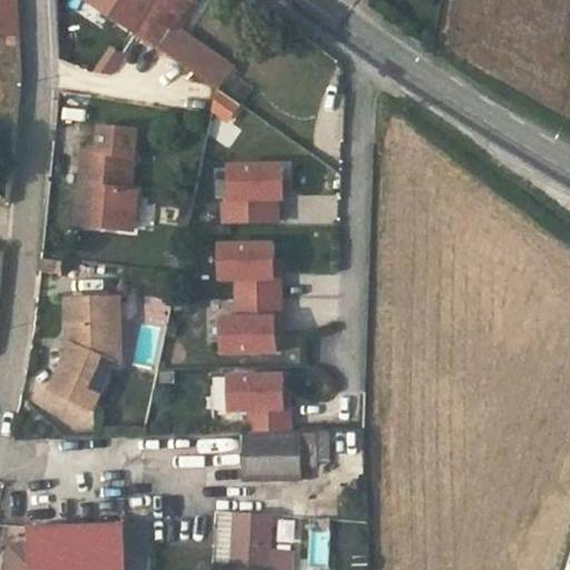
[(0,0),(0,35),(23,33),(20,0),(0,0)]
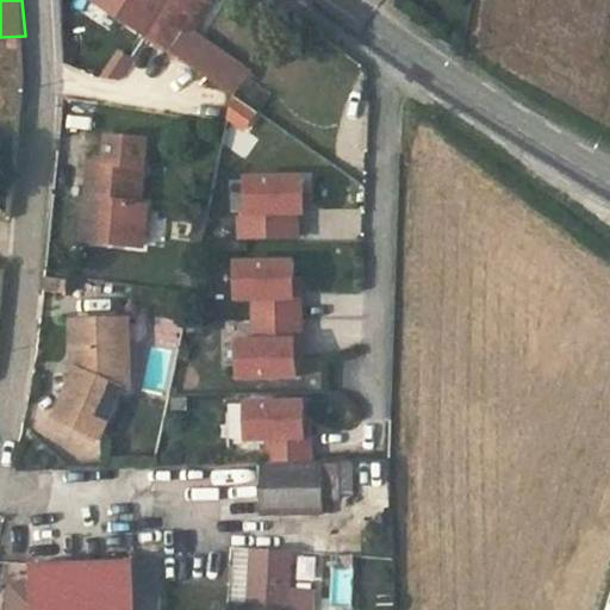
[(95,0),(139,29),(157,0),(95,0)]
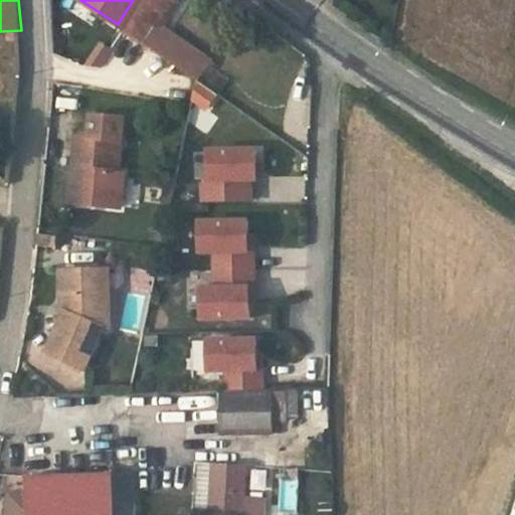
[(176,0),(133,0),(118,24),(146,43),(159,25),(176,0)]
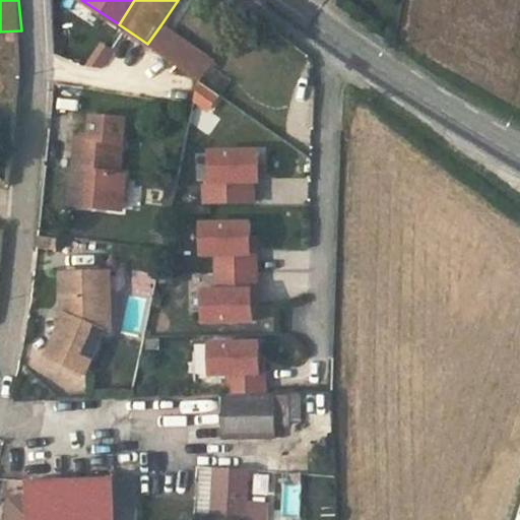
[(147,44),(198,78),(211,60),(160,25),(147,44)]
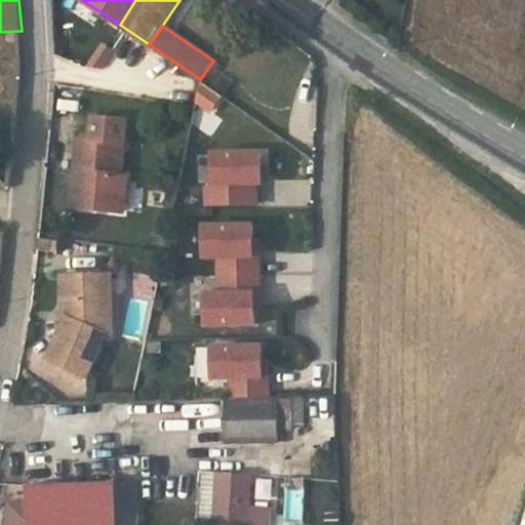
[(101,70),(113,49),(101,42),(88,62),(101,70)]
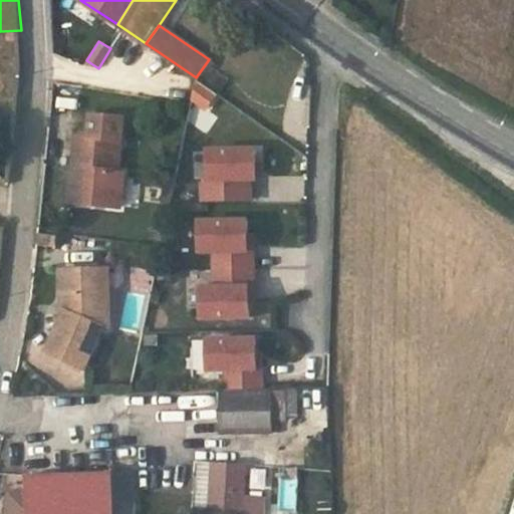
[(208,109),(218,91),(189,75),(179,94),(208,109)]
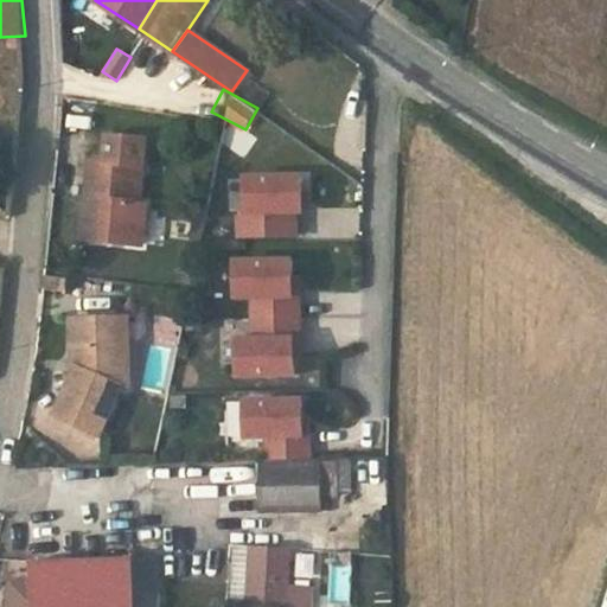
[(93,160),(89,199),(97,200),(93,244),(138,249),(142,208),(134,206),(140,136),(109,134),(106,161),(93,160)]
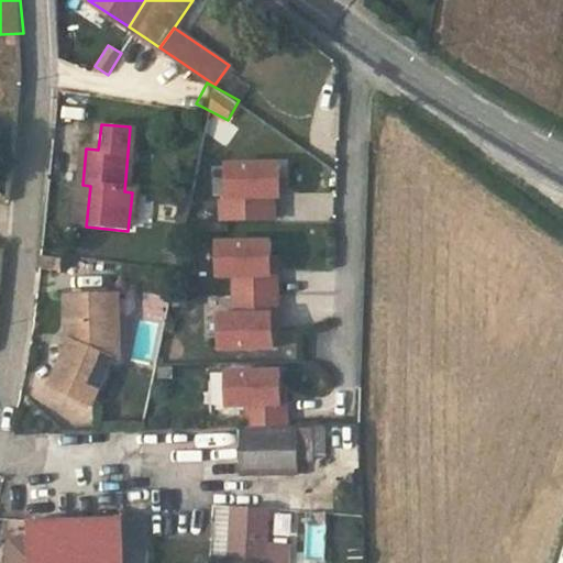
[(277,165),(225,165),(225,197),(275,197),(278,197),(277,165)]
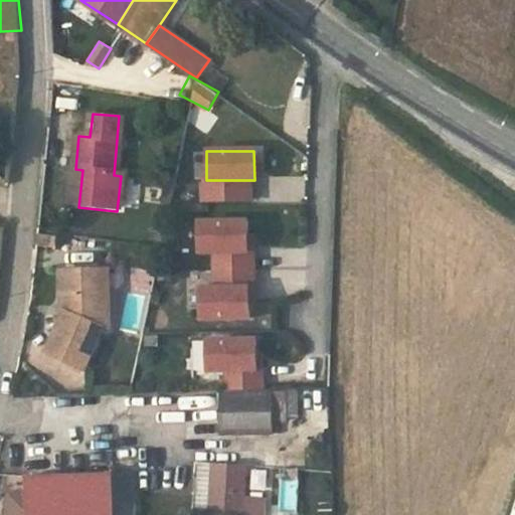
[(71,207),(78,207),(82,170),(75,169),(71,207)]
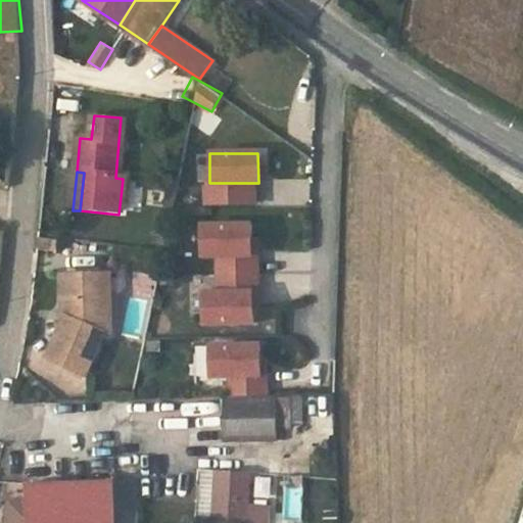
[(256,204),(255,183),(209,183),(204,184),(205,205),(256,204)]
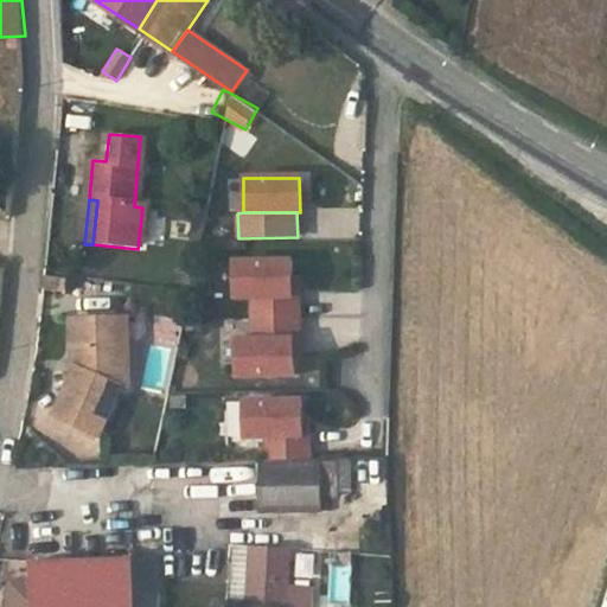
[(251,340),(235,340),(235,379),(293,378),(293,357),(301,357),(300,279),(292,279),(291,260),(232,261),(234,300),(251,300),(251,340)]
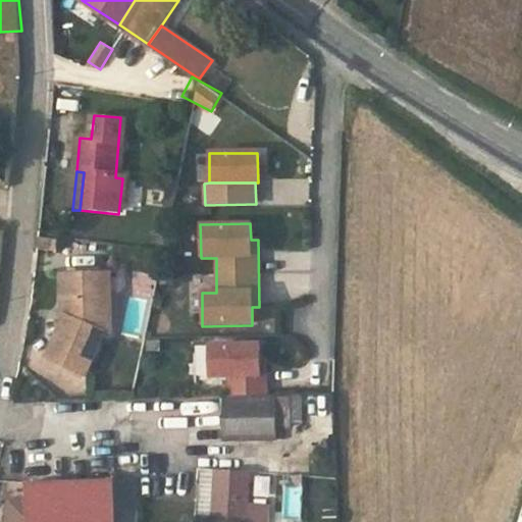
[(102,292),(102,272),(57,272),(54,292),(71,304),(70,319),(55,323),(45,365),(91,379),(108,334),(115,334),(115,293),(102,292)]
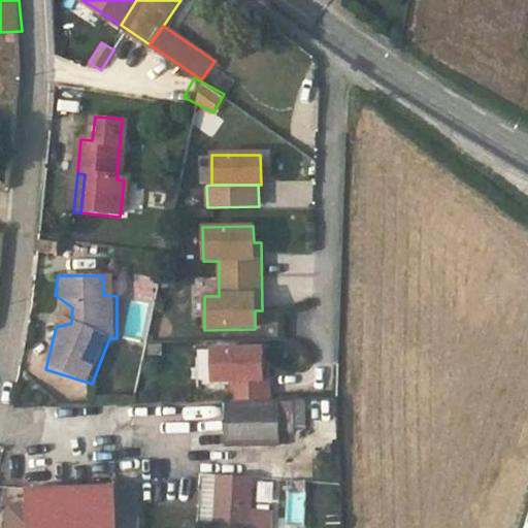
[(117,275),(103,275),(103,295),(117,296),(117,275)]
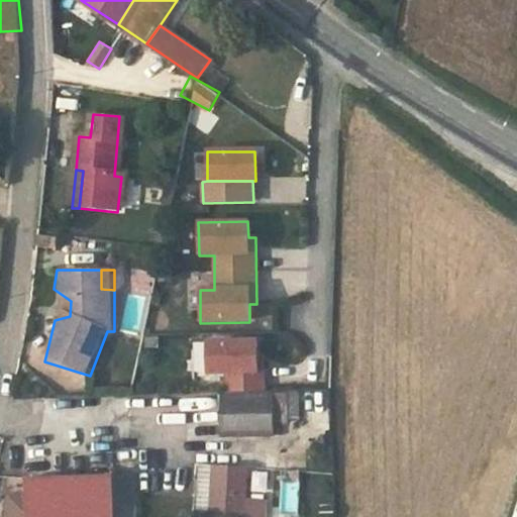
[(198,318),(199,289),(186,289),(186,318),(198,318)]
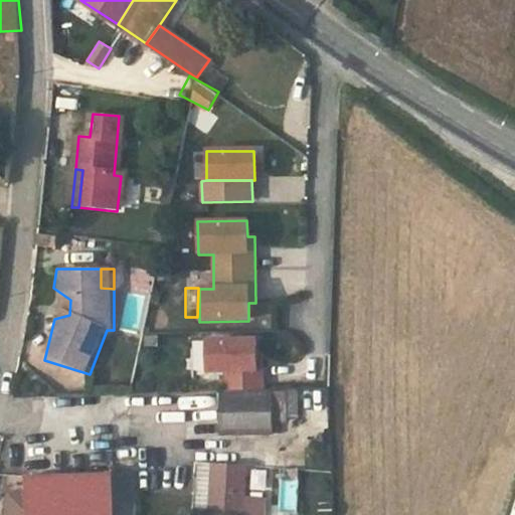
[(206,373),(224,373),(224,390),(264,388),(263,354),(254,354),(254,340),(205,341),(206,373)]
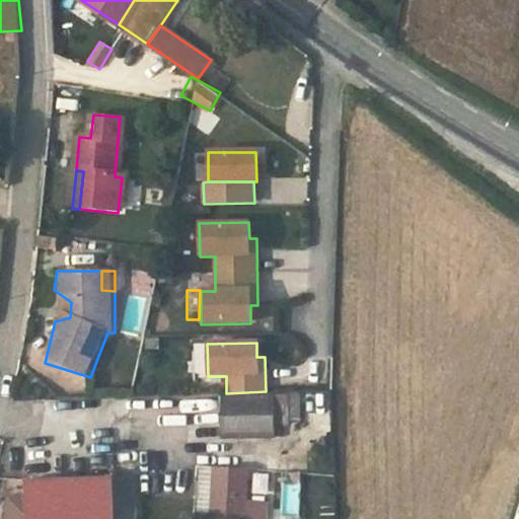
[(275,394),(276,425),(289,425),(289,421),(301,421),(300,393),(275,394)]
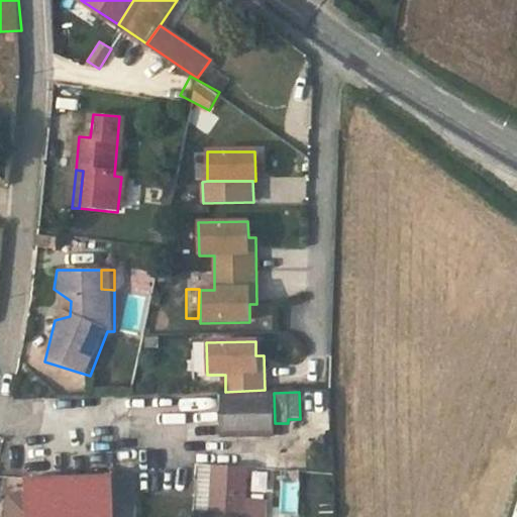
[(275,423),(274,393),(223,394),(224,434),(275,432),(275,423)]
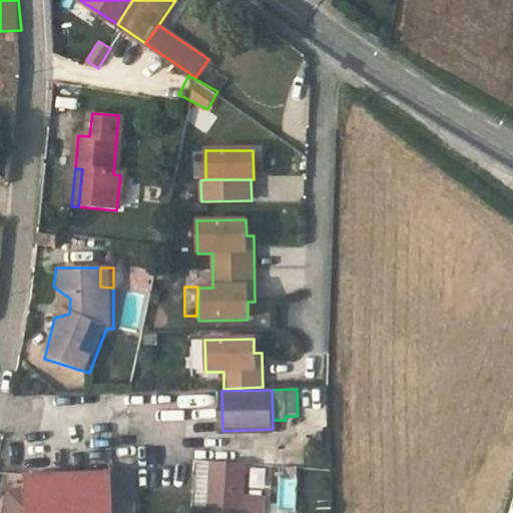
[(183,406),(183,394),(155,394),(155,406),(183,406)]
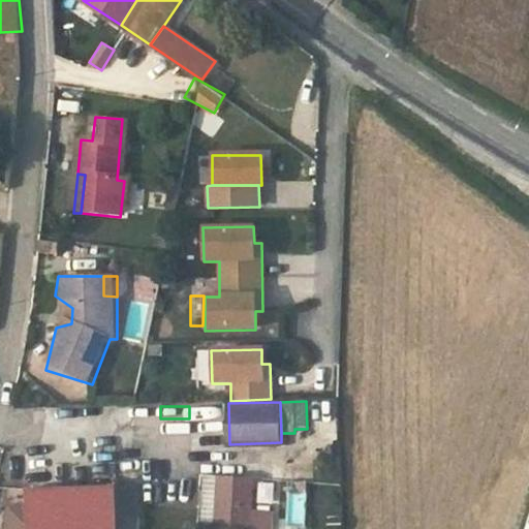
[(255,477),(216,475),(213,528),(242,528),(252,528),(254,509),(255,477)]
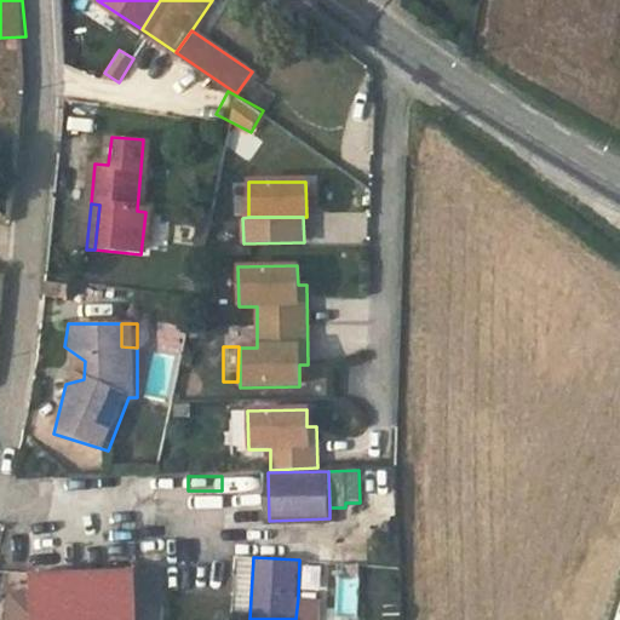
[(302,566),(302,590),(321,590),(321,566),(302,566)]
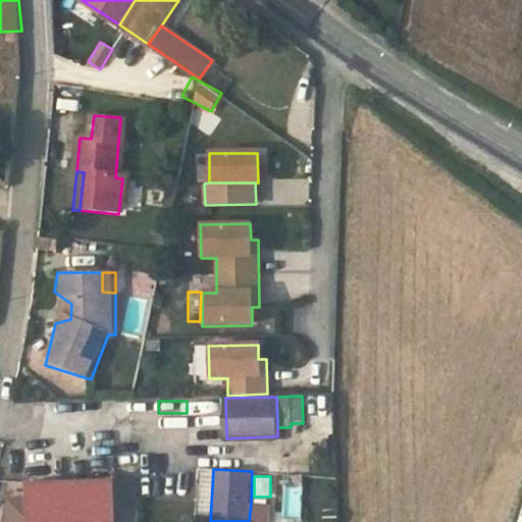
[(114,521),(113,480),(28,483),(28,500),(29,521),(114,521)]
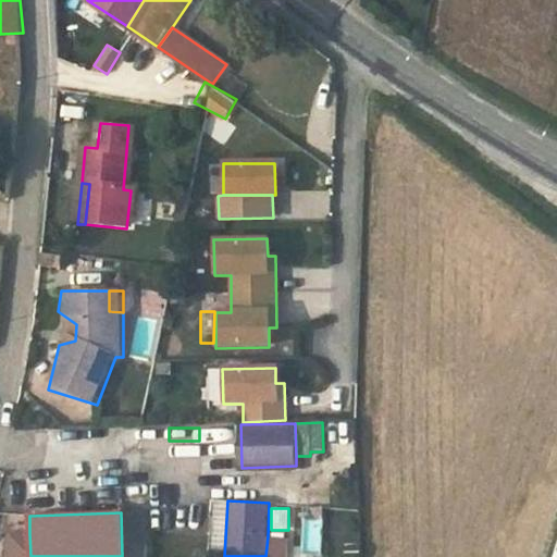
[(31,556),(29,533),(16,533),(9,542),(9,556),(31,556)]
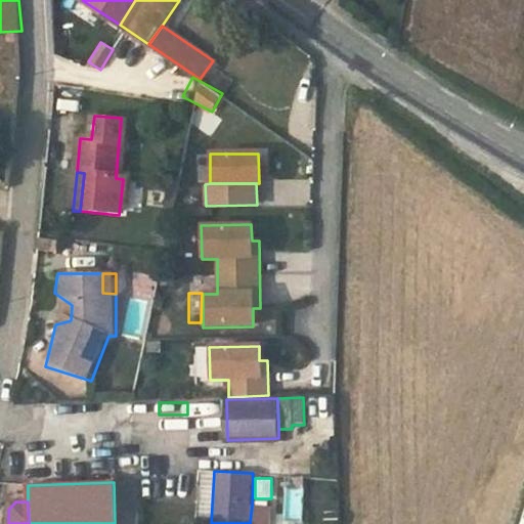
[(252,505),(250,523),(269,523),(271,506),(252,505)]
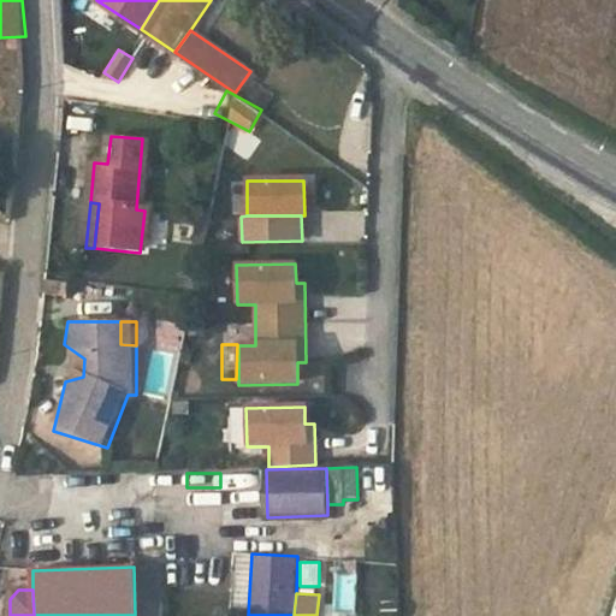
All buildings are outlined.
